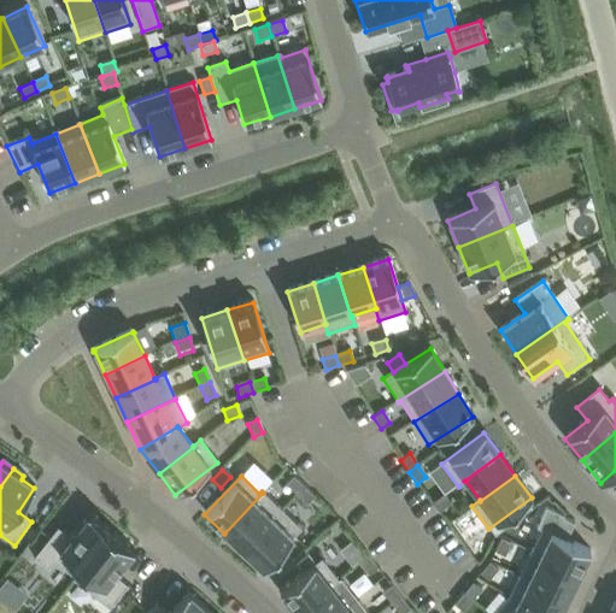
[(286,485),(297,495),(304,487),(293,477),(286,485)]
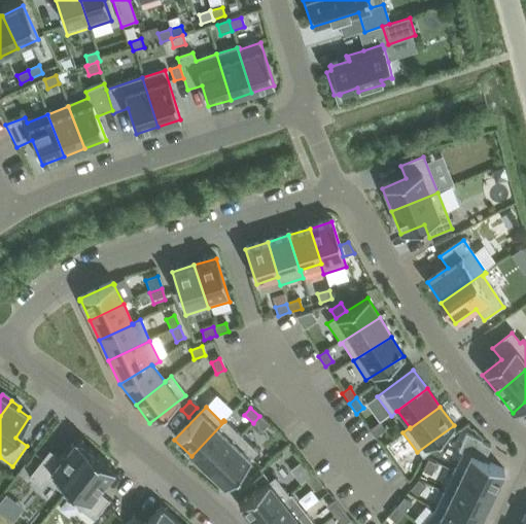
[(253,423),(261,431),(269,425),(259,416),(253,423)]
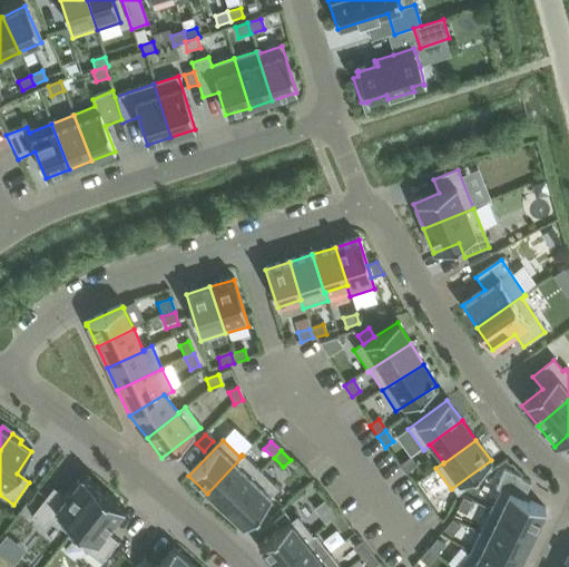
[(224,509),(260,472),(243,456),(207,494),(224,509)]
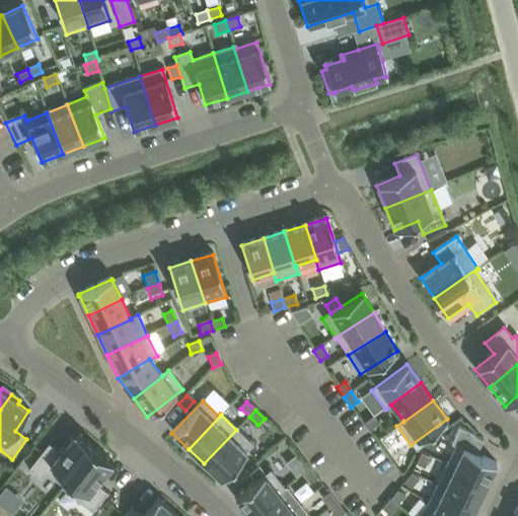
[(378,425),(373,417),(363,424),(368,432),(378,425)]
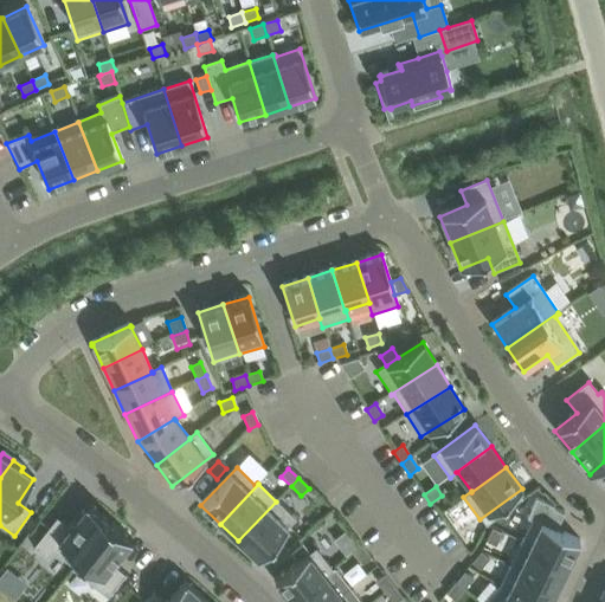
[(521,544),(567,567),(579,542),(555,531),(564,515),(553,509),(554,507),(536,499),(527,518),(532,520),(521,544)]
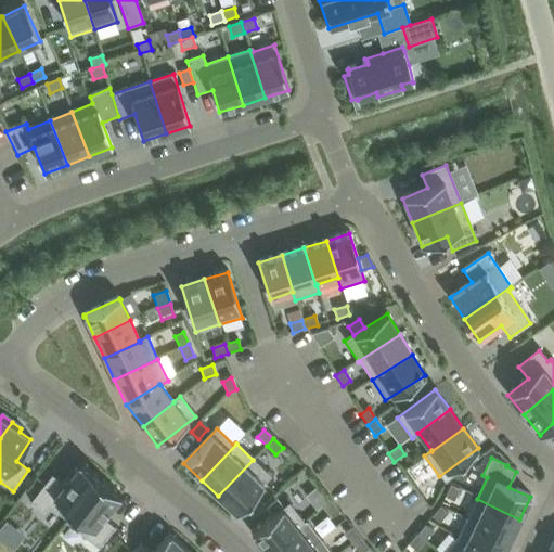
[(271,477),(253,460),(218,496),(236,513),(271,477)]
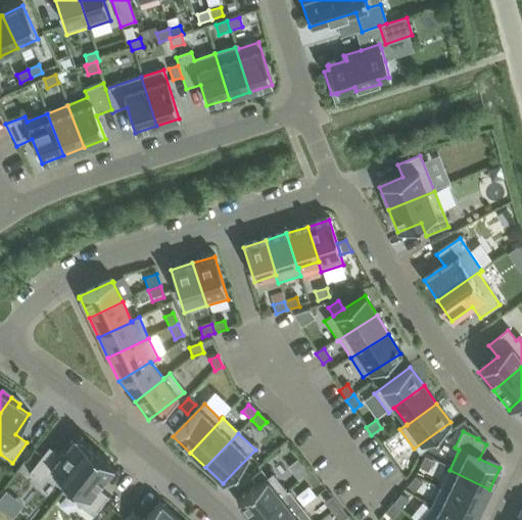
[(49,448),(29,474),(40,483),(45,477),(62,490),(61,492),(62,492),(63,491),(94,453),(75,437),(59,457),(49,448)]
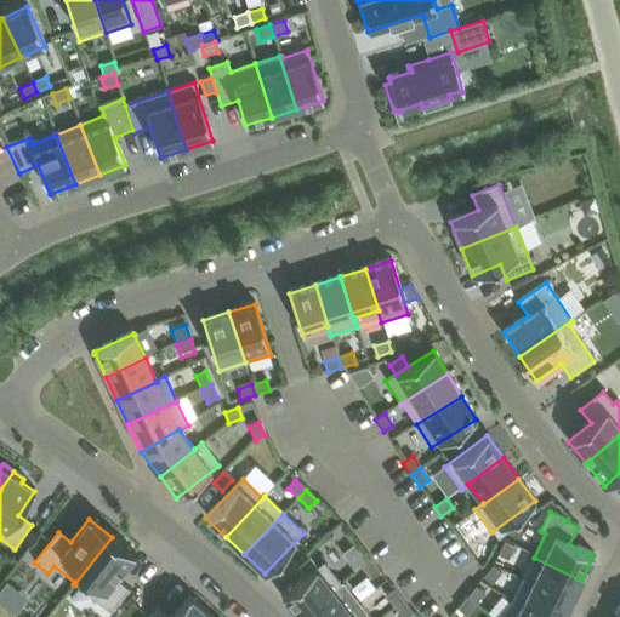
[(75,583),(74,584),(109,613),(128,590),(115,580),(135,555),(112,537),(75,583)]
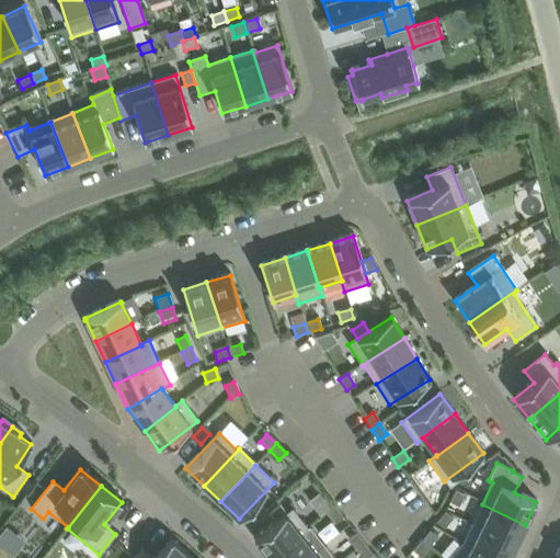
[(319,492),(308,499),(299,487),(287,494),(300,515),(311,509),(316,515),(329,508),(319,492)]
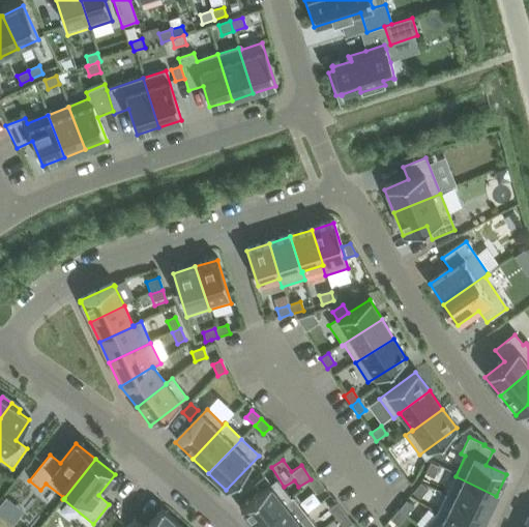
[(439,468),(430,464),(424,475),(433,479),(439,468)]
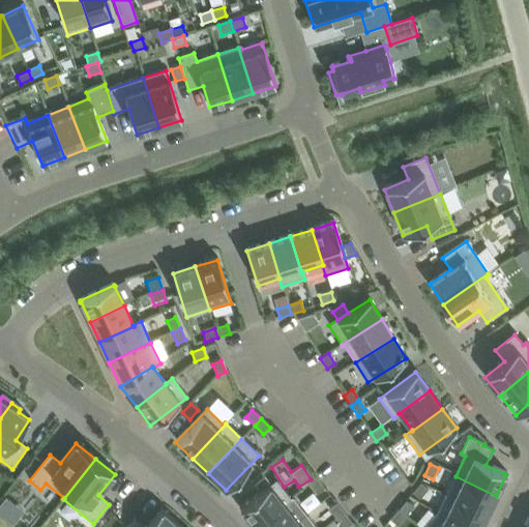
[(456,476),(445,496),(487,517),(496,496),(456,476)]
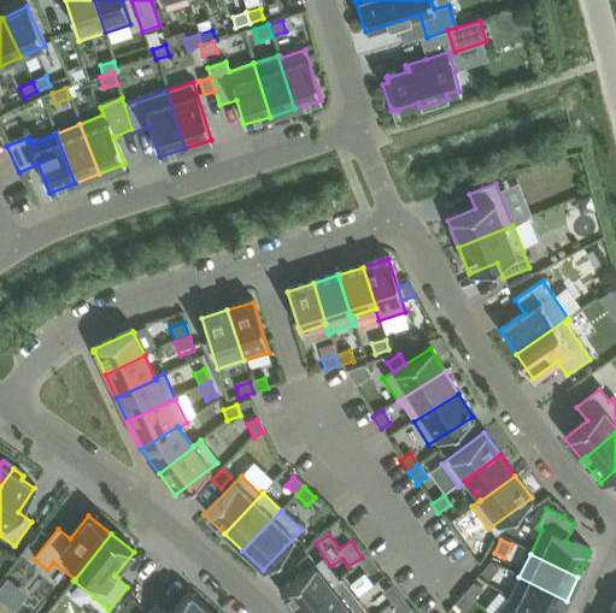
[(295,565),(303,573),(314,565),(308,556),(295,565)]
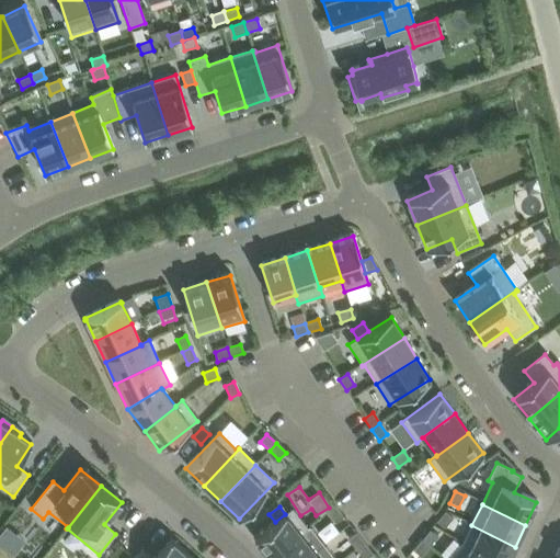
[(342,517),(334,507),(327,513),(334,524),(342,517)]
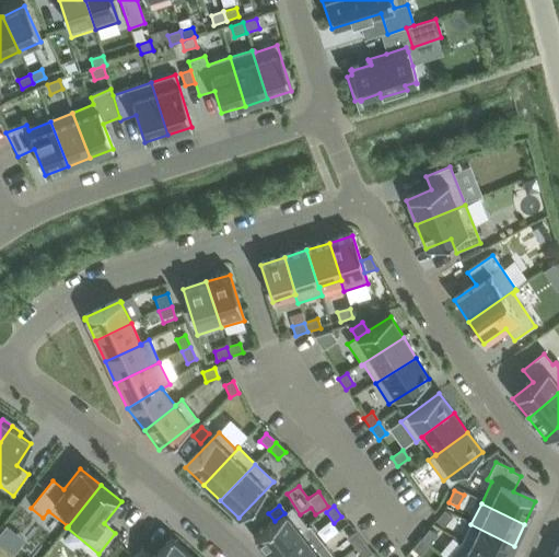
[(254,538),(268,556),(270,556),(306,528),(291,508),(254,538)]
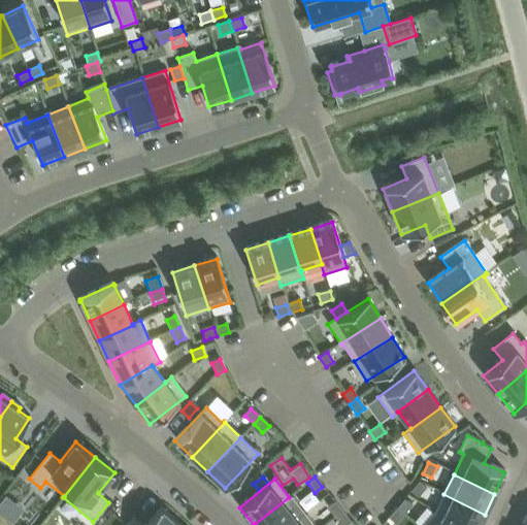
[(418,497),(426,488),(419,482),(410,492),(418,497)]
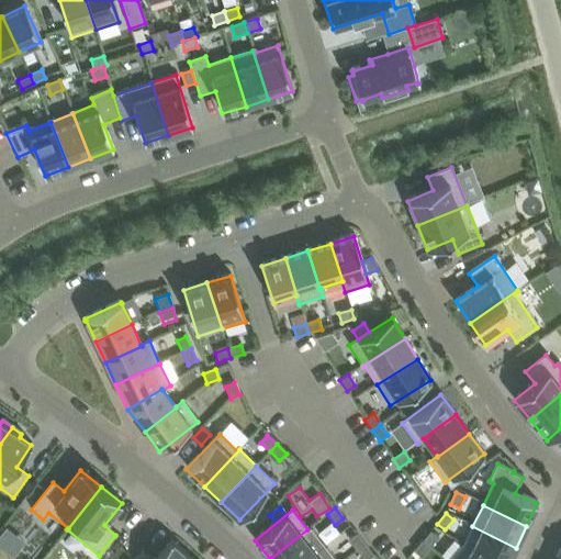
[(511,558),(516,548),(472,526),(462,546),(481,558),(511,558)]
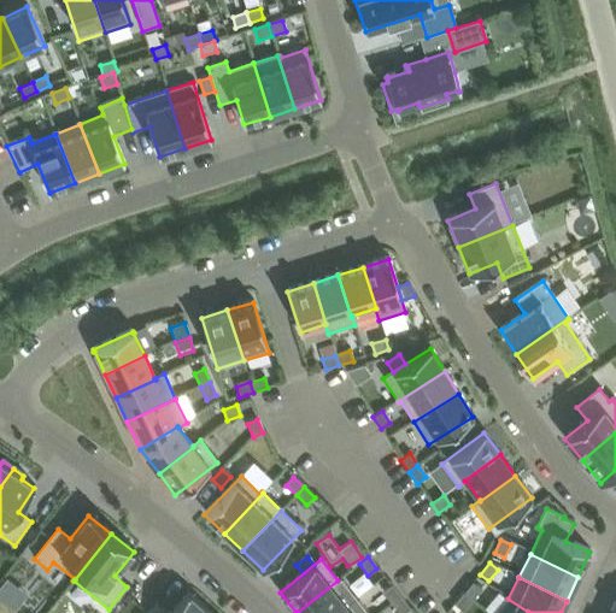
[(338,581),(298,612),(339,612),(346,607),(357,599),(340,578),(338,581)]
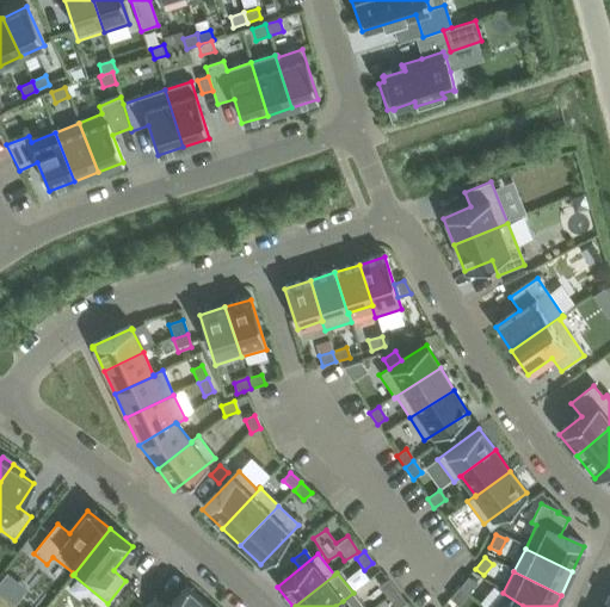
[(468,577),(458,588),(467,595),(476,584),(468,577)]
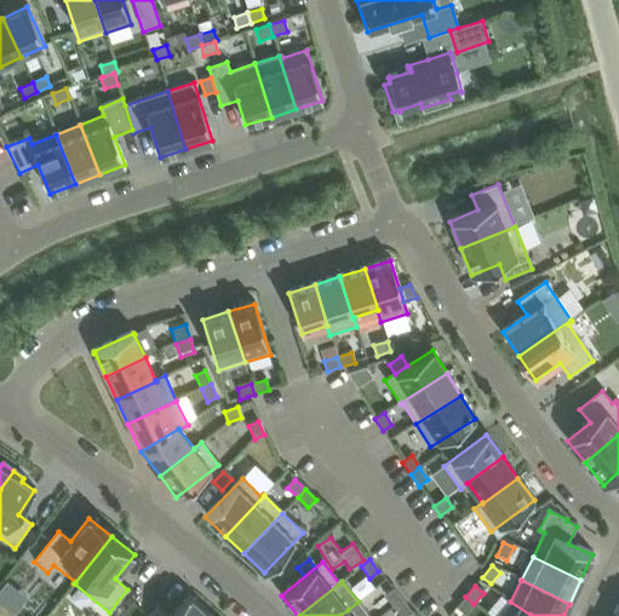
[(394,608),(402,600),(393,589),(384,596),(394,608)]
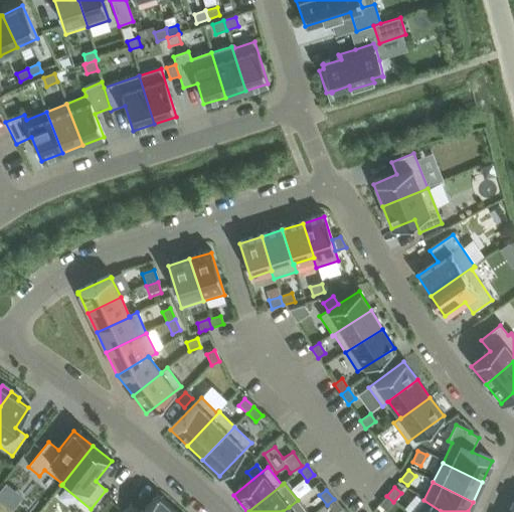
[(131,505),(124,511),(174,511),(157,496),(144,511),(138,511),(131,505)]
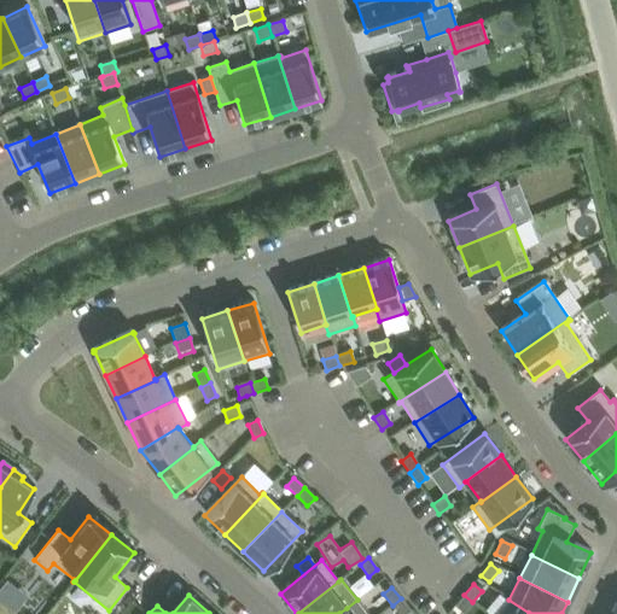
[(465,613),(472,602),(464,595),(454,607),(463,613),(465,613)]
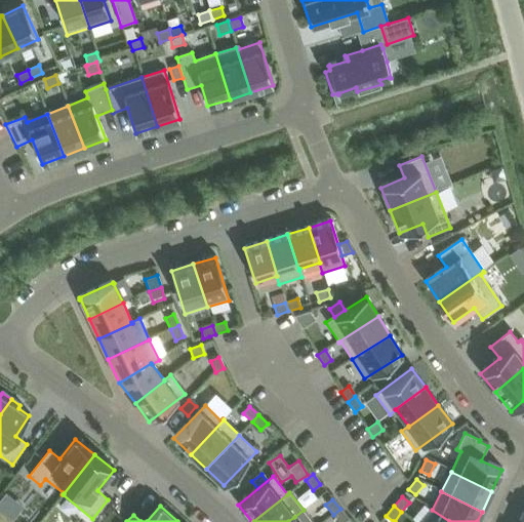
[(333,515),(338,521),(345,521),(348,519),(340,509),(333,515)]
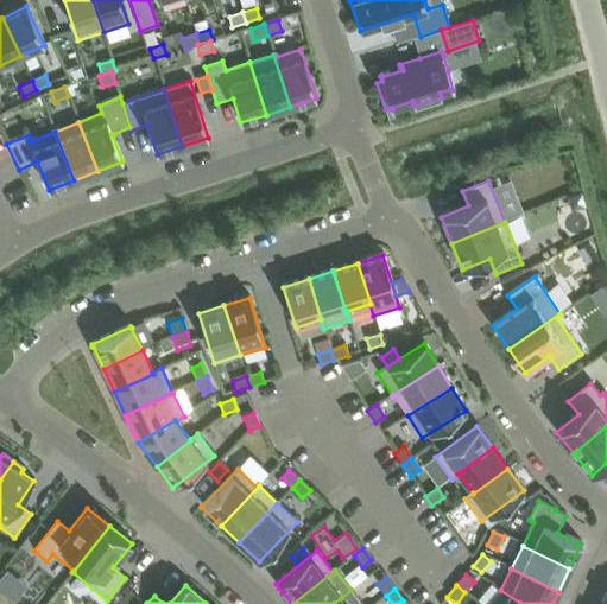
[(341,598),(334,603),(361,603),(352,590),(341,598)]
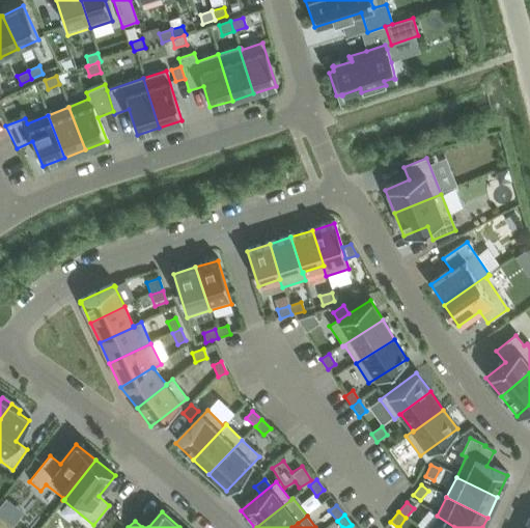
[(454,527),(437,516),(427,527),(454,527)]
